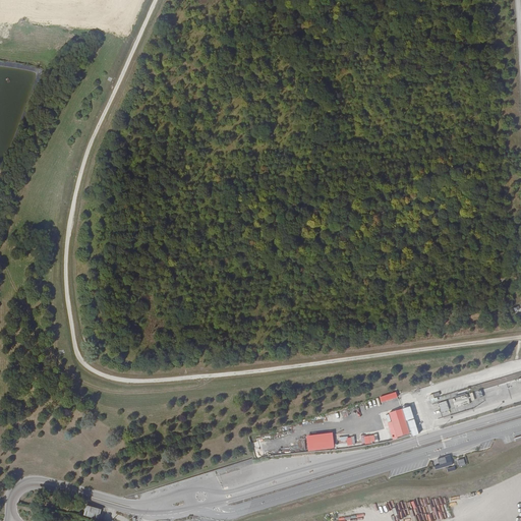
[(429,395),(431,403),(439,401),(437,397),(441,396),(440,392),(429,395)]
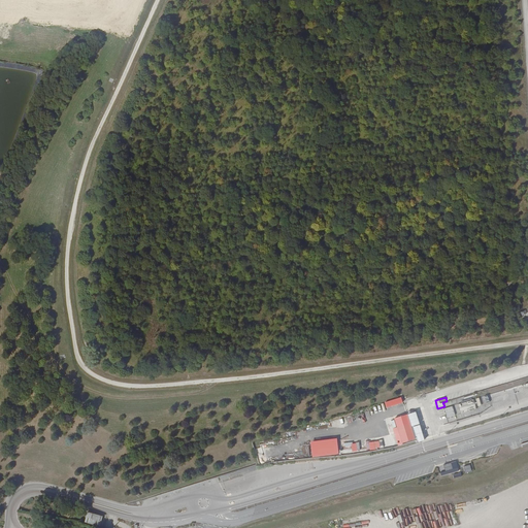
[(458,404),(462,414),(476,408),(473,399),(458,404)]
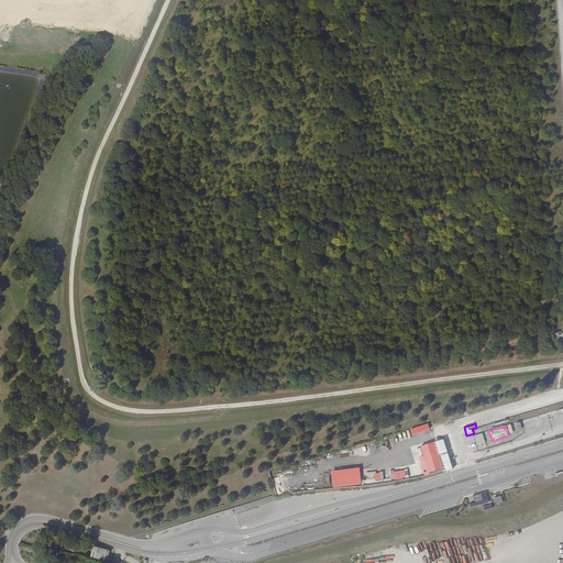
[(474,435),(476,445),(485,443),(483,433),(474,435)]
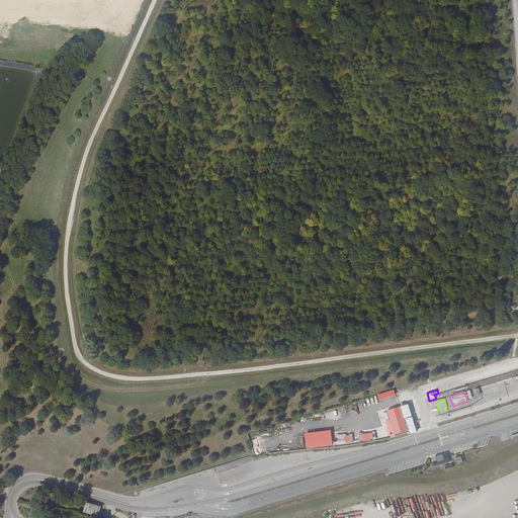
[(409,404),(387,410),(392,426),(394,435),(408,431),(409,434),(416,432),(409,404)]
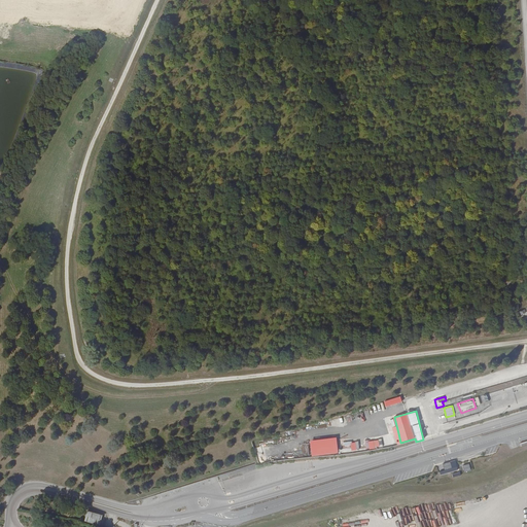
[(324,448),(327,448),(326,438),(329,438),(328,435),(314,436),(314,444),(323,443),(324,448)]
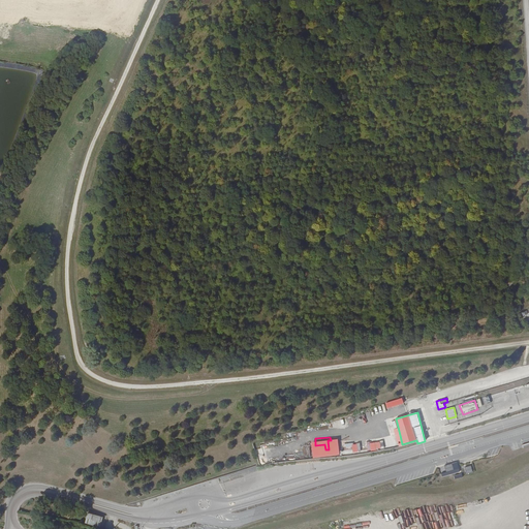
[(384,447),(383,445),(381,445),(380,441),(373,443),(375,449),(384,447)]
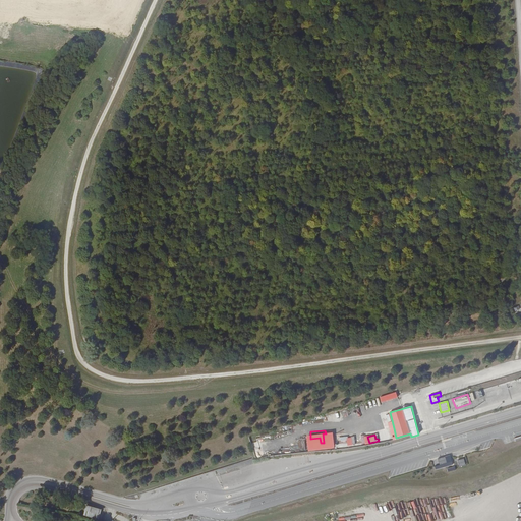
[(446,457),(438,459),(440,465),(435,466),(436,469),(444,467),(453,465),(452,462),(447,463),(446,457)]
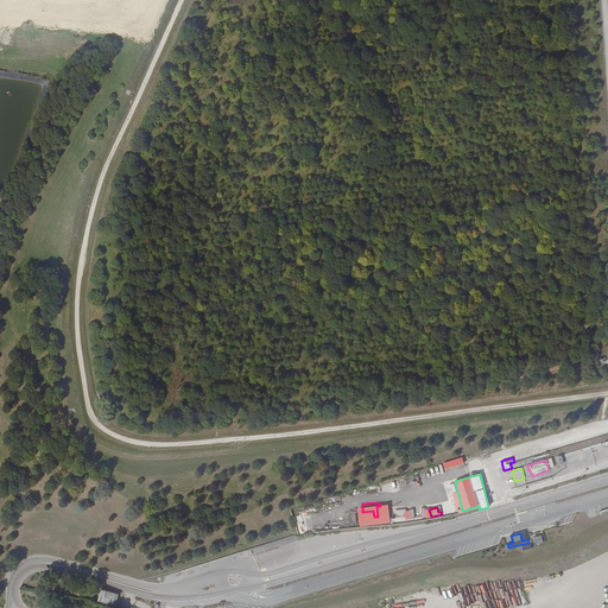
[(466,599),(474,596),(470,582),(464,583),(466,591),(464,593),(466,599)]
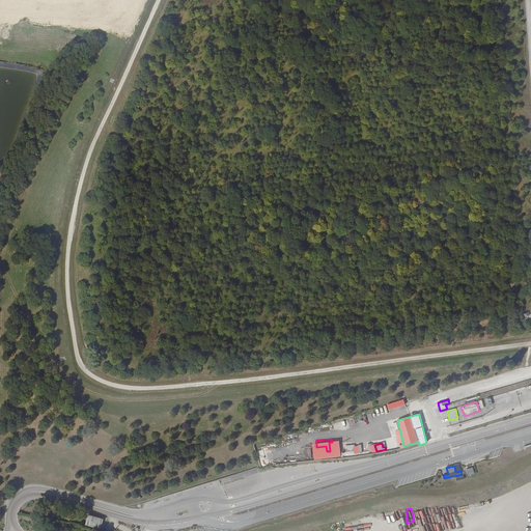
[(425,509),(426,515),(431,514),(431,518),(427,518),(428,525),(436,523),(435,521),(438,521),(438,515),(434,516),(432,508),(425,509)]
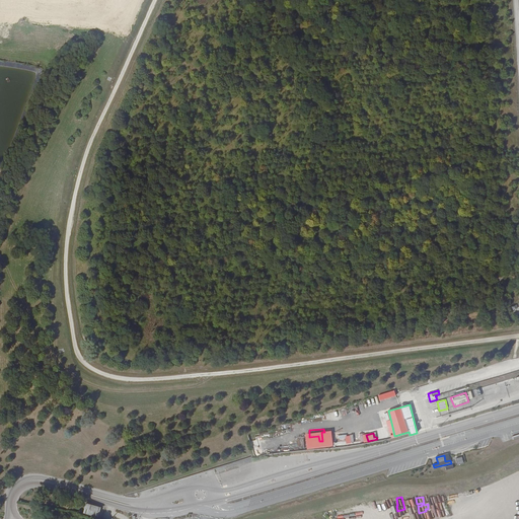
[(391,498),(384,500),(386,506),(393,504),(391,498)]
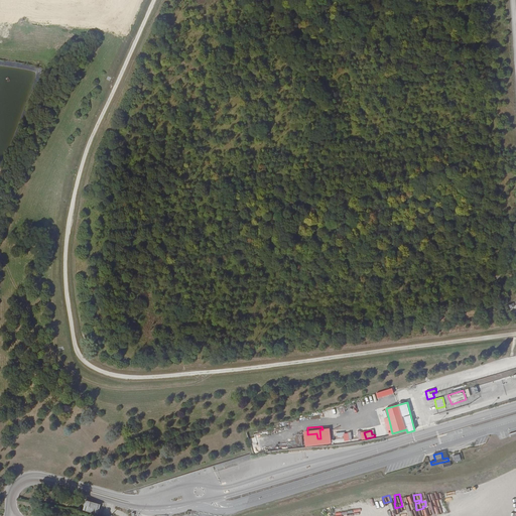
[(84,505),(82,514),(90,515),(96,515),(98,508),(84,505)]
